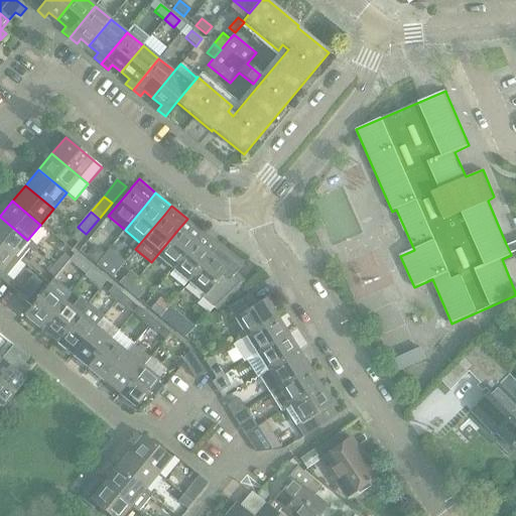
[(37,248),(27,240),(0,217),(0,244),(14,256),(19,260),(29,249),(33,253),(37,248)]
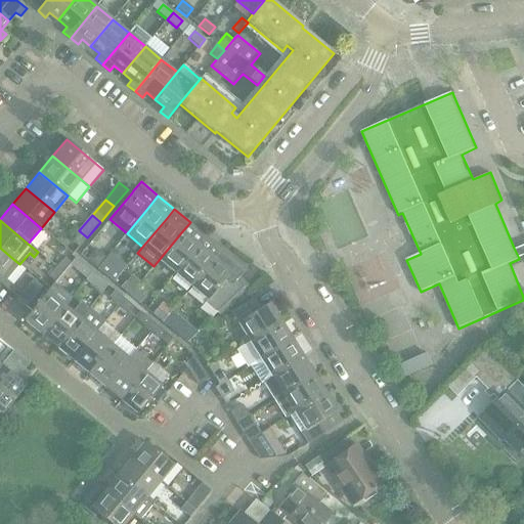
[(182,231),(159,260),(175,273),(199,245),(207,235),(190,222),(182,231)]
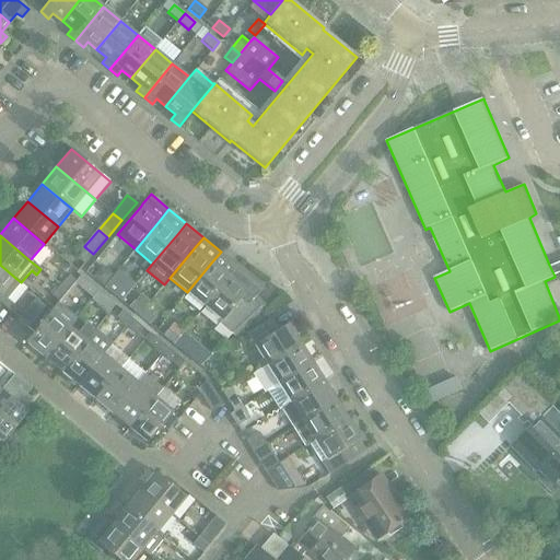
[(85,265),(93,254),(86,248),(78,258),(85,265)]
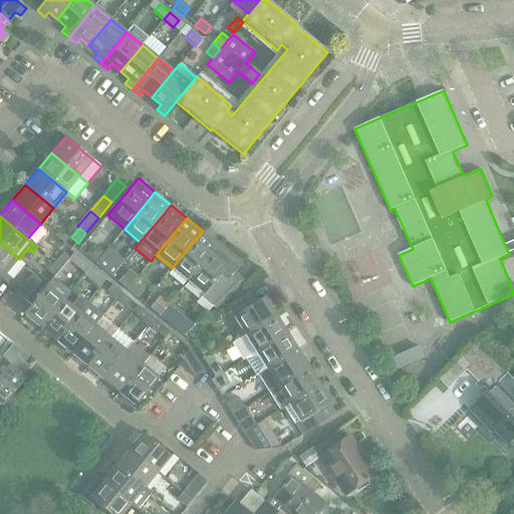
[(195,240),(172,268),(188,281),(211,253),(218,244),(203,231),(195,240)]
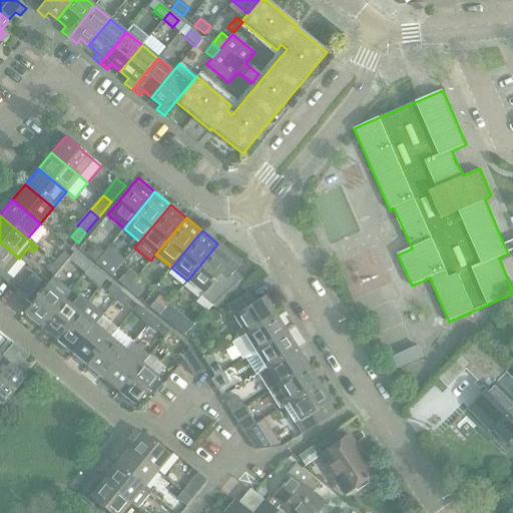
[(512,239),(504,244),(508,252),(512,249),(512,239)]
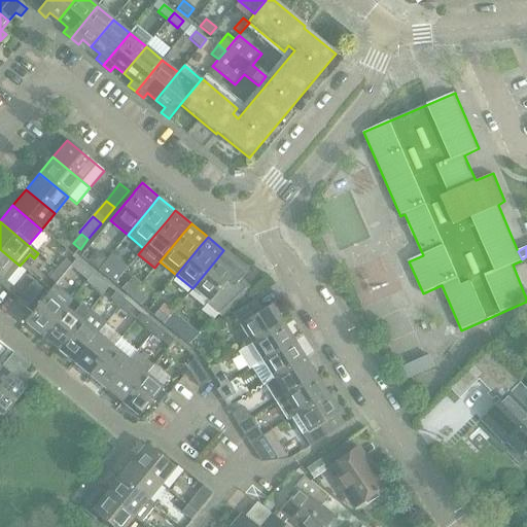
[(0,278),(1,279),(14,261),(0,249),(0,278)]
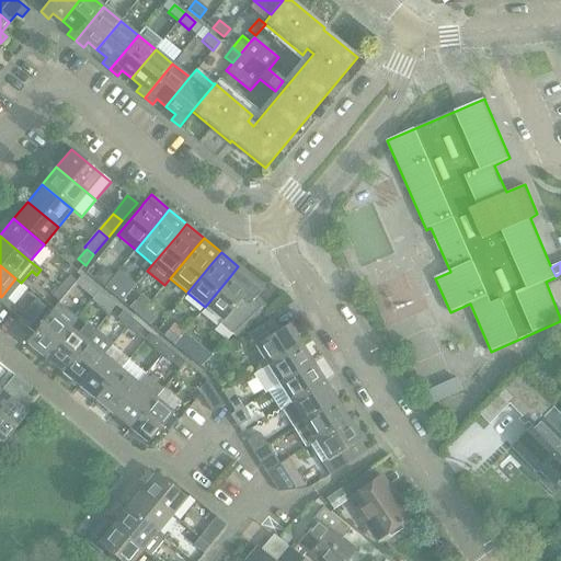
[(230,276),(205,307),(220,319),(217,323),(233,336),(267,306),(255,297),(263,287),(256,281),(238,266),(230,276)]
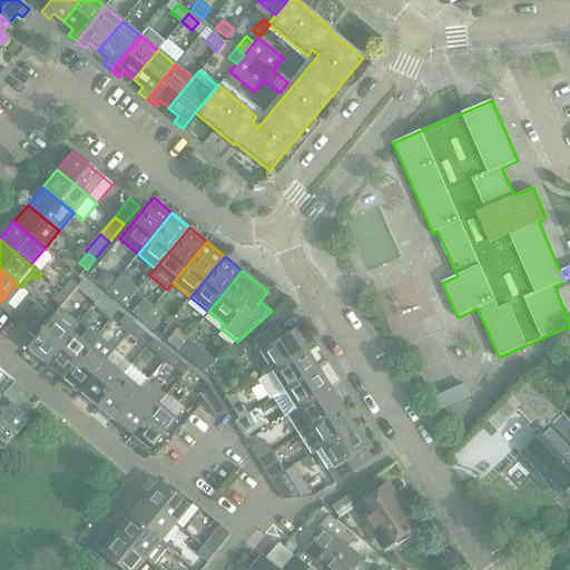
[(106,293),(111,285),(112,283),(100,274),(94,283),(106,293)]
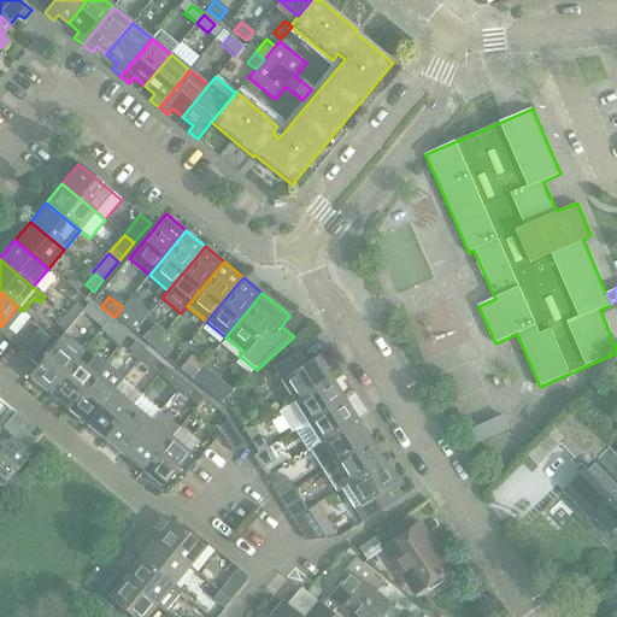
[(75,303),(65,313),(74,321),(83,310),(75,303)]
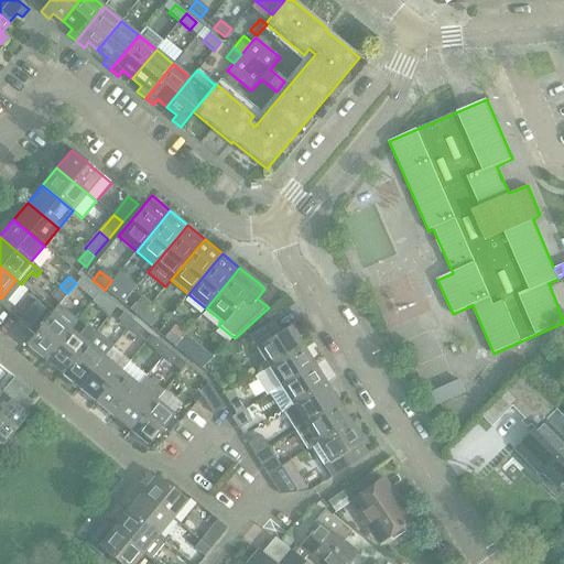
[(75,285),(93,300),(98,293),(80,279),(75,285)]
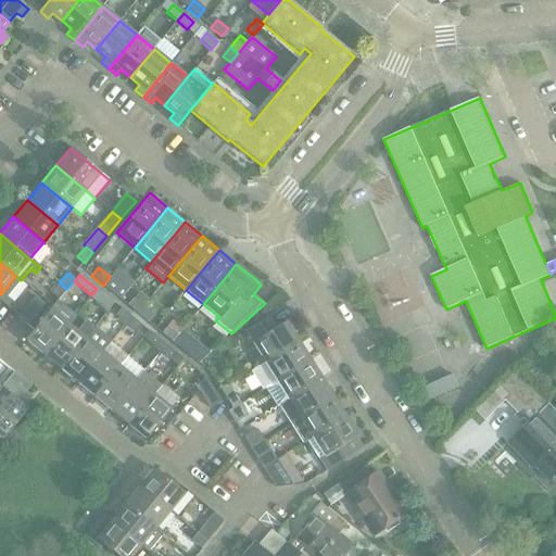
[(118,287),(109,278),(103,286),(113,293),(118,287)]
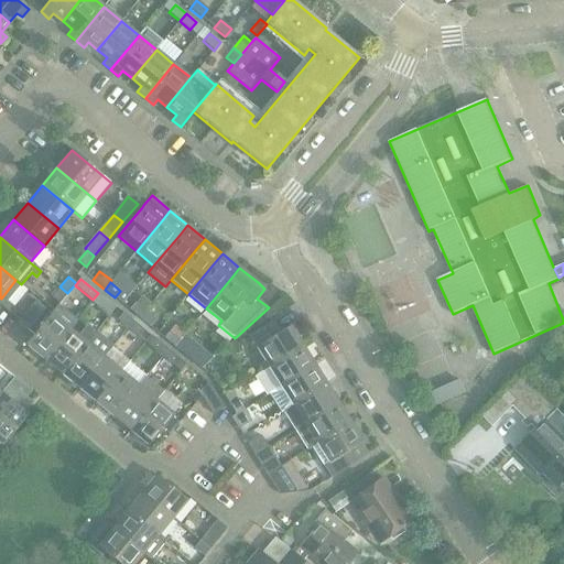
[(60,303),(67,293),(60,286),(52,297),(60,303)]
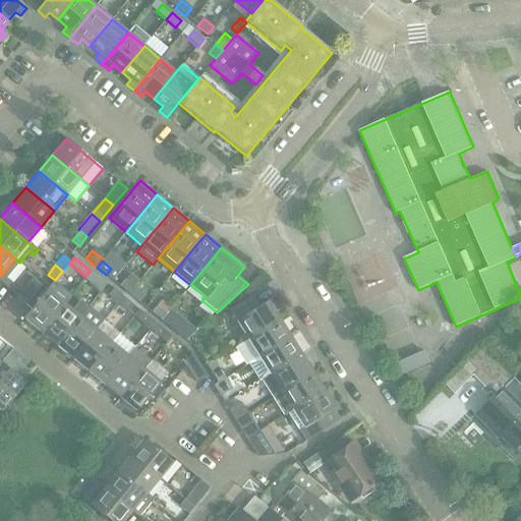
[(91,271),(85,277),(83,279),(100,292),(107,284),(91,271)]
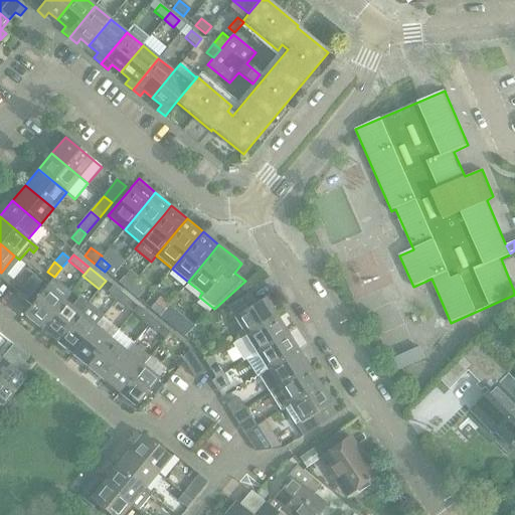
[(25,302),(41,283),(32,275),(16,294),(25,302)]
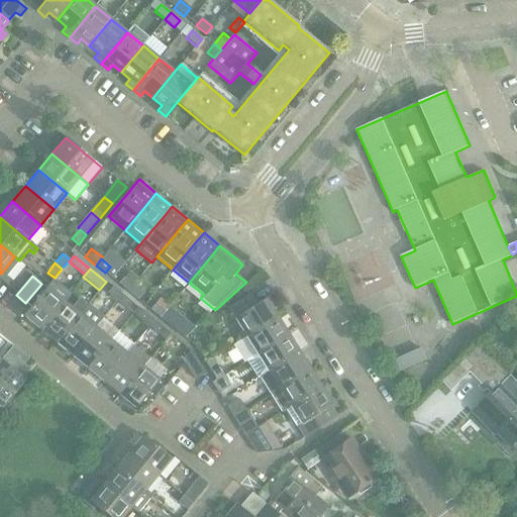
[(118,284),(127,292),(133,285),(124,277),(118,284)]
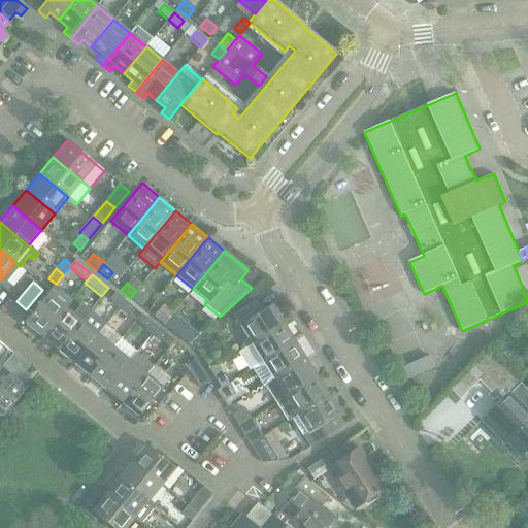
[(41,336),(65,307),(70,300),(54,287),(24,323),(41,336)]
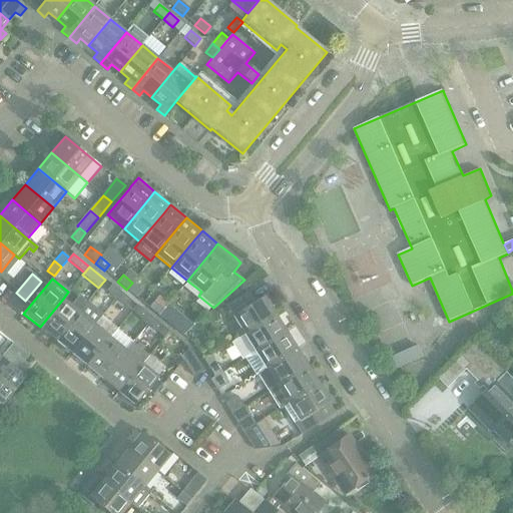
[(141,290),(132,283),(126,290),(136,297),(141,290)]
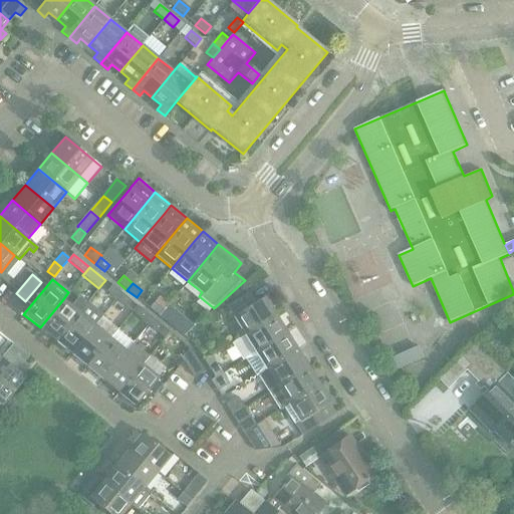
[(106,291),(116,299),(121,293),(111,285),(106,291)]
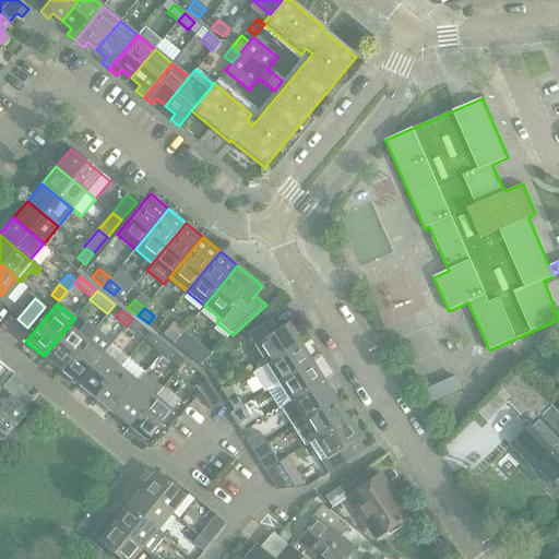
[(142,328),(132,319),(127,325),(137,334),(142,328)]
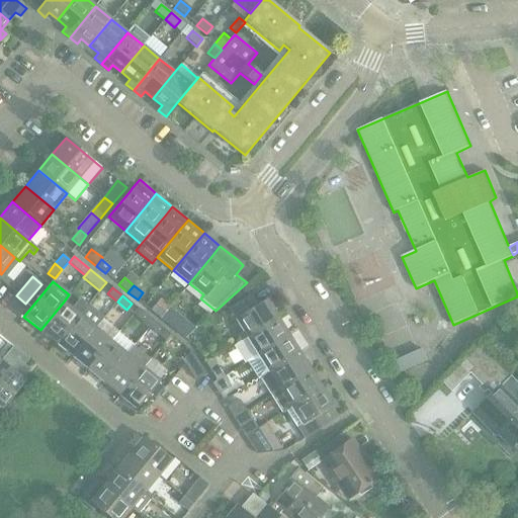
[(229,309),(247,337),(277,318),(266,299),(256,306),(249,295),(229,309)]
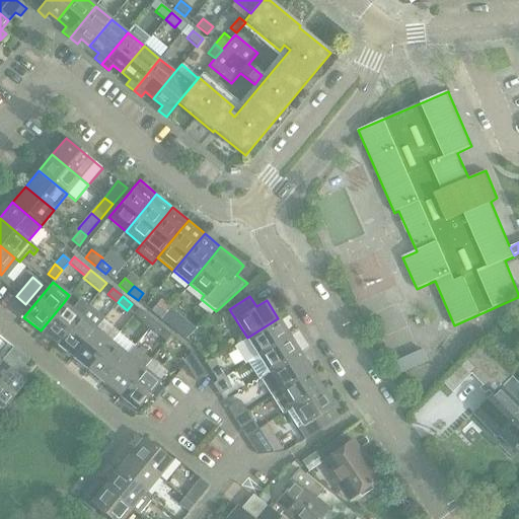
[(41,330),(56,344),(87,306),(80,300),(72,309),(64,302),(41,330)]
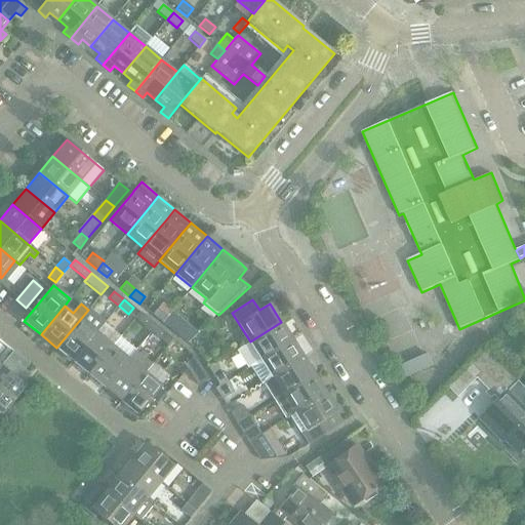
[(152,315),(162,322),(167,316),(158,308),(152,315)]
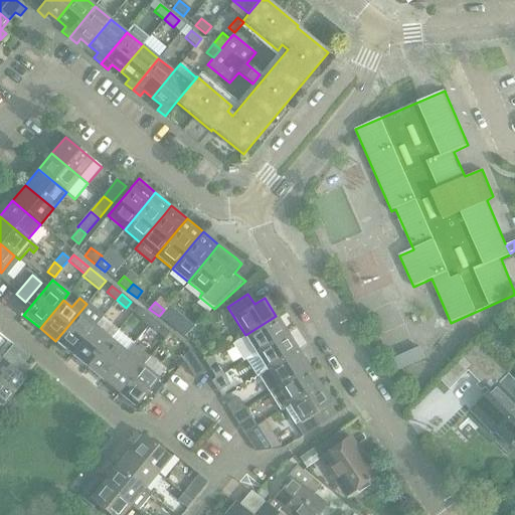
[(55,341),(71,354),(95,326),(87,319),(95,310),(87,304),(55,341)]
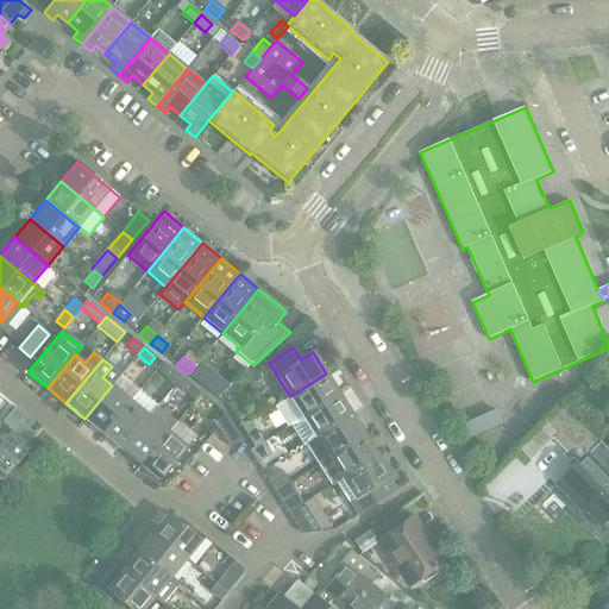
[(175,385),(181,378),(162,363),(156,370),(175,385)]
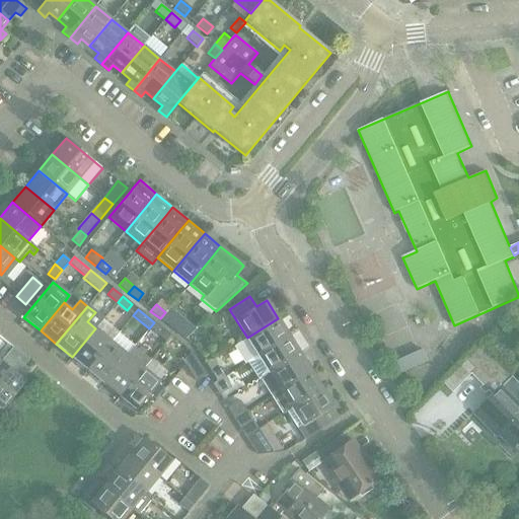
[(175,319),(165,312),(160,318),(169,326),(175,319)]
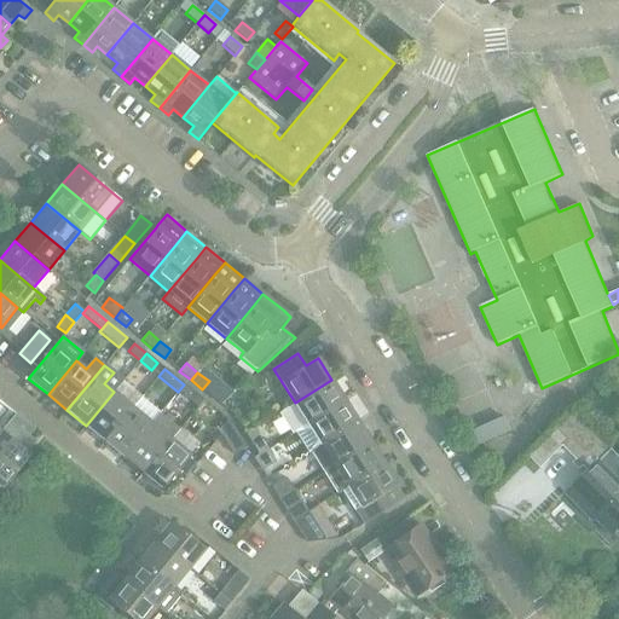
[(282,411),(295,432),(345,400),(331,380),(295,403),(282,411)]
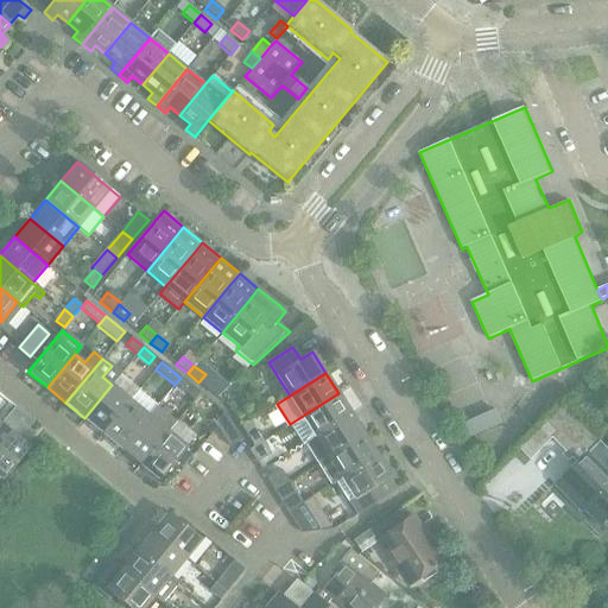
[(84,418),(103,434),(138,391),(119,377),(112,385),(84,418)]
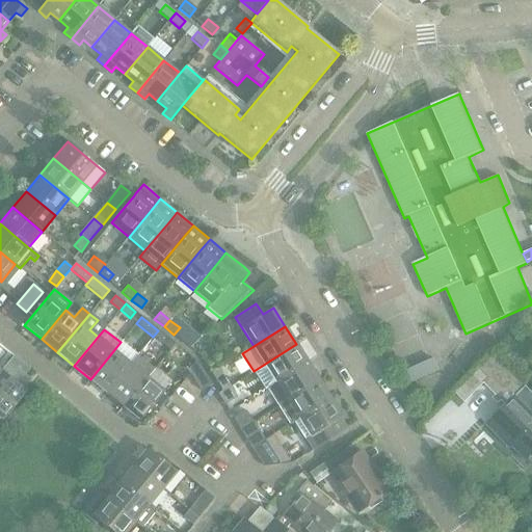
[(169,350),(175,344),(158,330),(153,337),(169,350)]
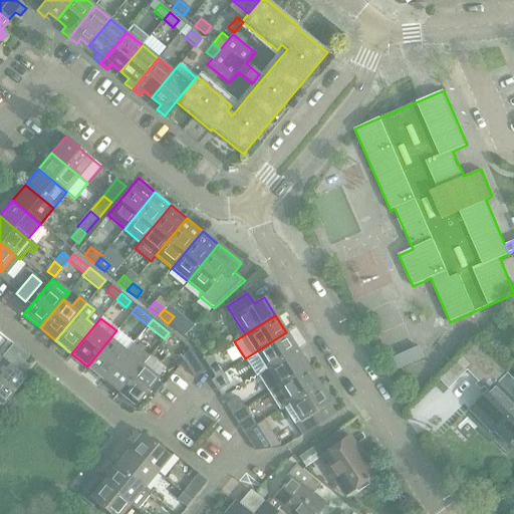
[(87,366),(102,379),(134,342),(117,329),(116,330),(87,366)]
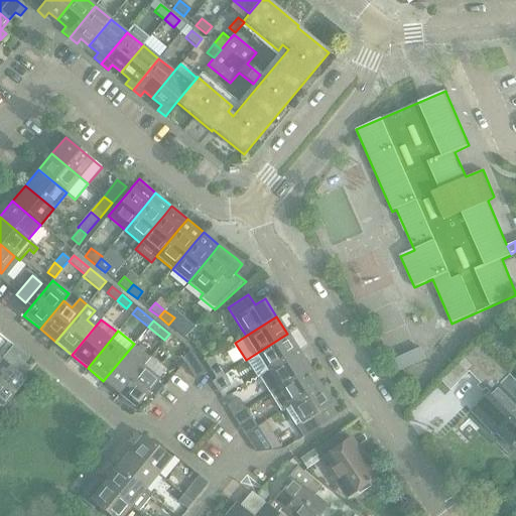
[(195,331),(187,340),(199,349),(206,340),(195,331)]
